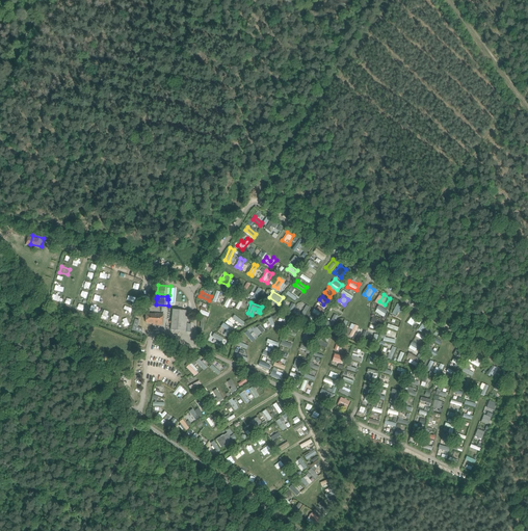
[(190,330),(195,332),(195,323),(190,322),(191,310),(177,308),(176,328),(190,330)]
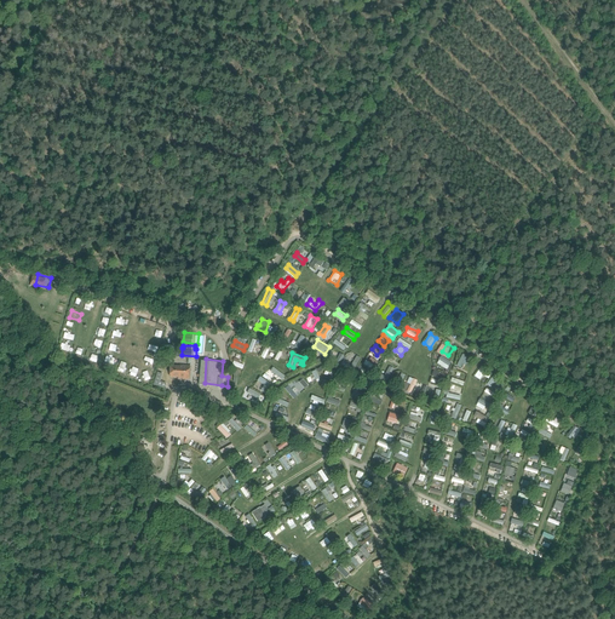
[(195,365),(185,364),(176,364),(176,374),(183,376),(183,377),(194,378),(195,365)]
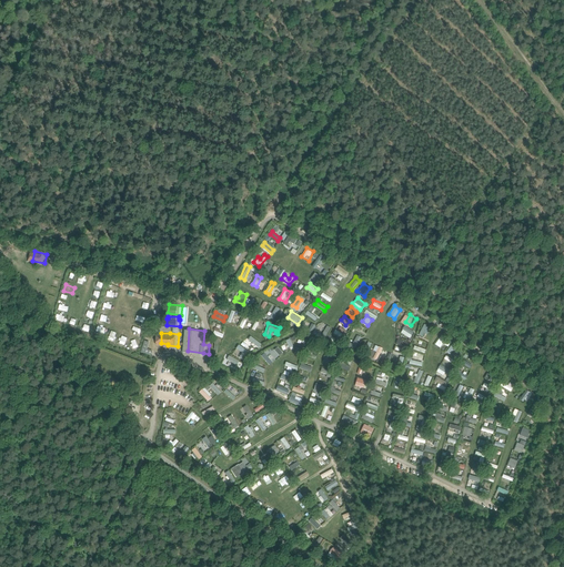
[(252,346),(258,343),(253,335),(249,337),(252,346)]
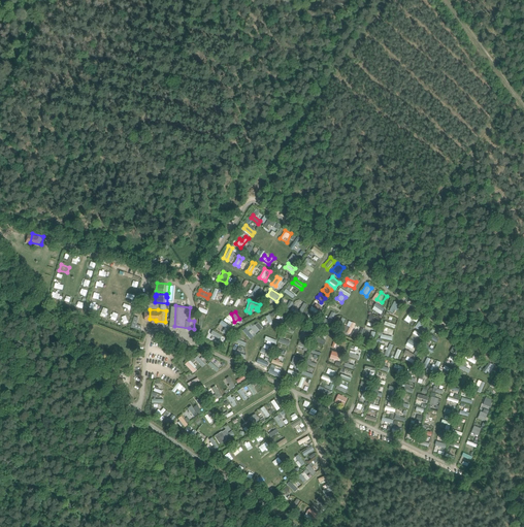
[(402,319),(406,323),(414,316),(410,313),(402,319)]
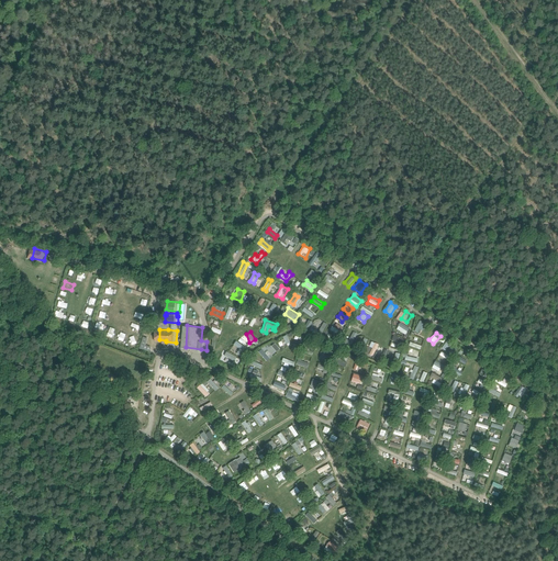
[(286,339),(287,344),(291,341),(288,334),(280,336),(282,340),(286,339)]
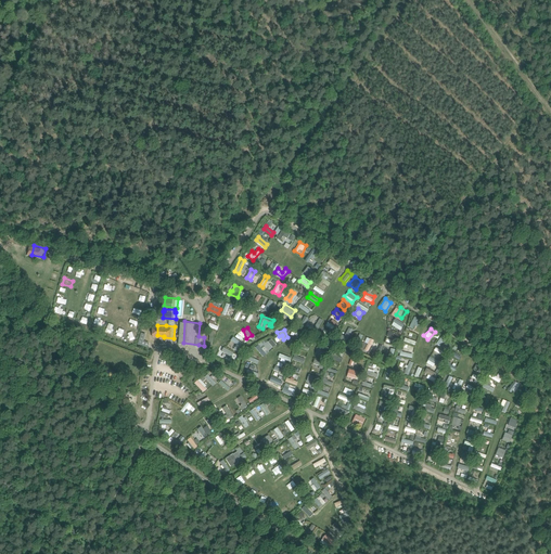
[(120,339),(123,334),(114,331),(112,336),(120,339)]
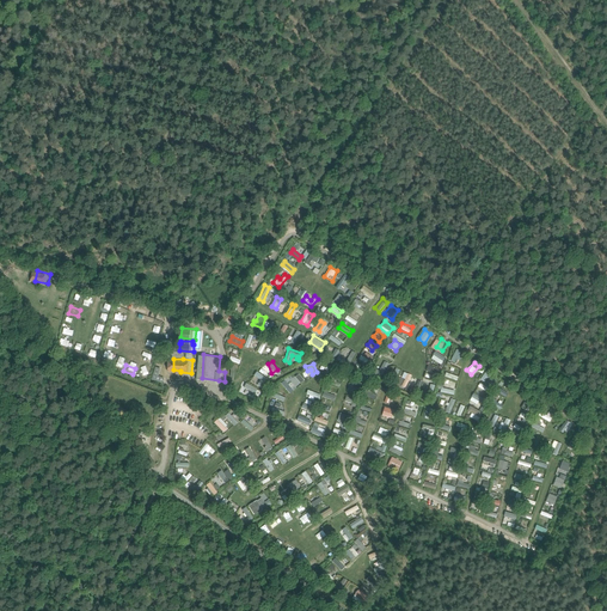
[(160,367),(157,378),(167,382),(169,378),(163,376),(165,368),(160,367)]
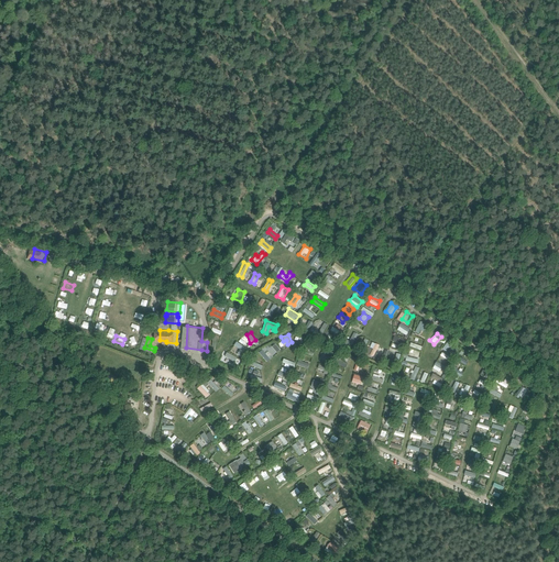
[(239,339),(234,343),(240,348),(237,352),(242,356),(249,348),(239,339)]
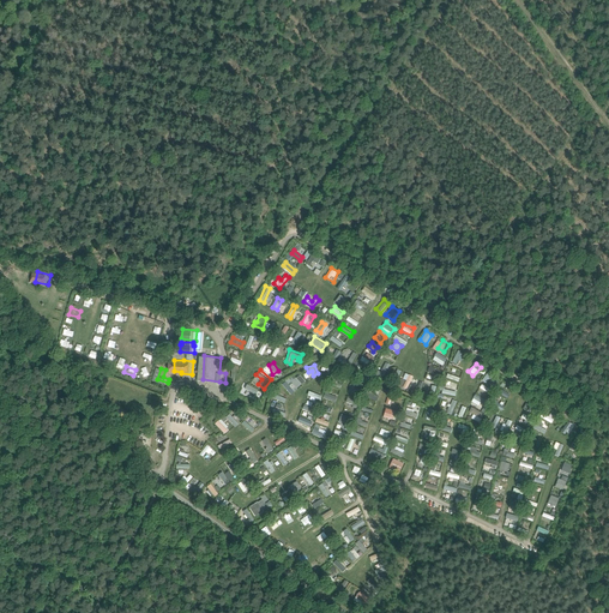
[(247,388),(245,392),(248,396),(251,392),(259,397),(263,391),(247,383),(245,386),(247,388)]
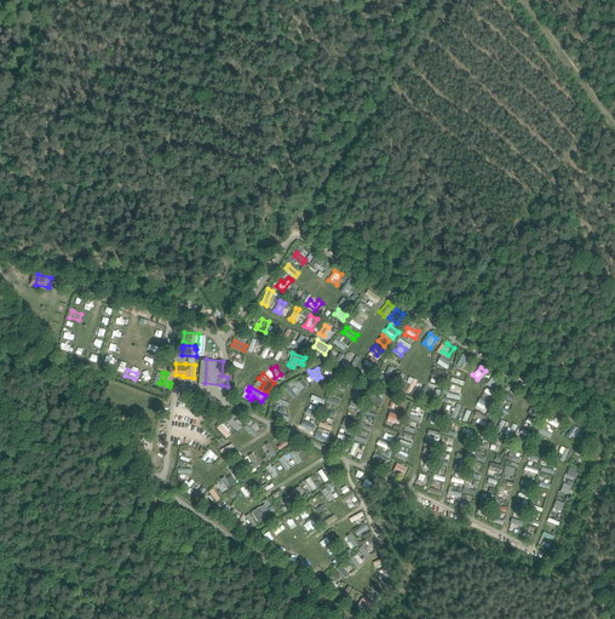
[(494,402),(496,393),(484,389),(481,399),(494,402)]
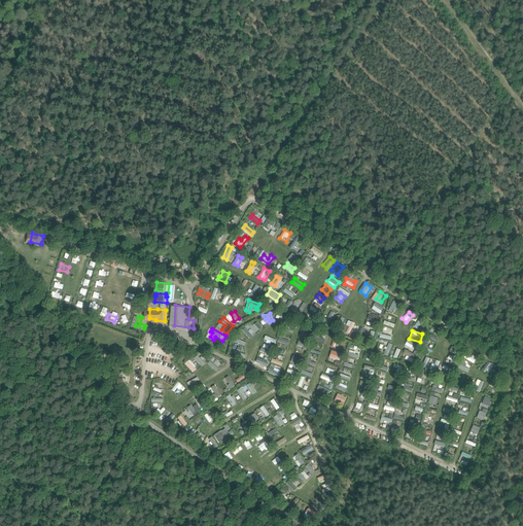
[(266,335),(264,342),(272,345),(274,338),(266,335)]
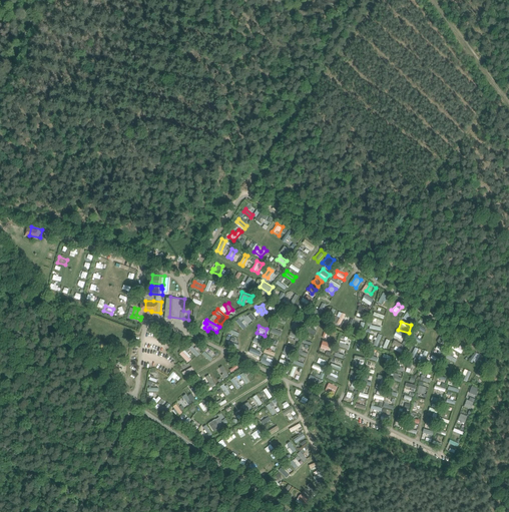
[(291,331),(289,338),(299,340),(300,334),(291,331)]
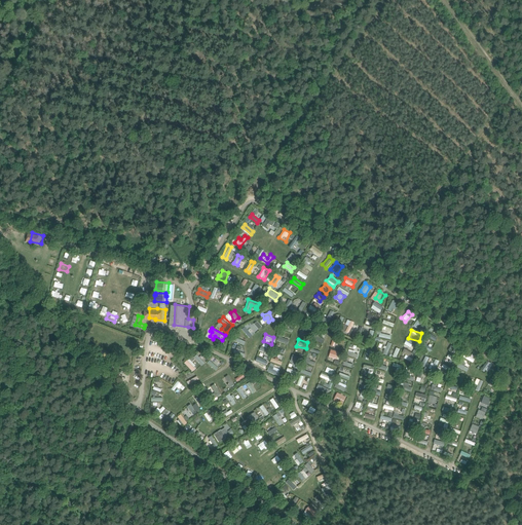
[(262,357),(264,353),(268,355),(270,348),(261,344),(257,354),(262,357)]
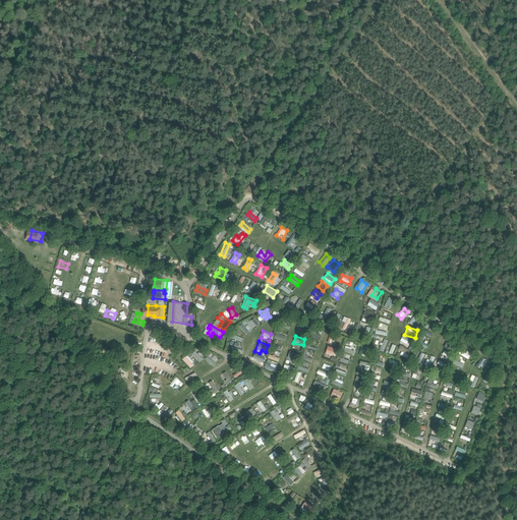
[(330,353),(337,355),(340,348),(332,346),(330,353)]
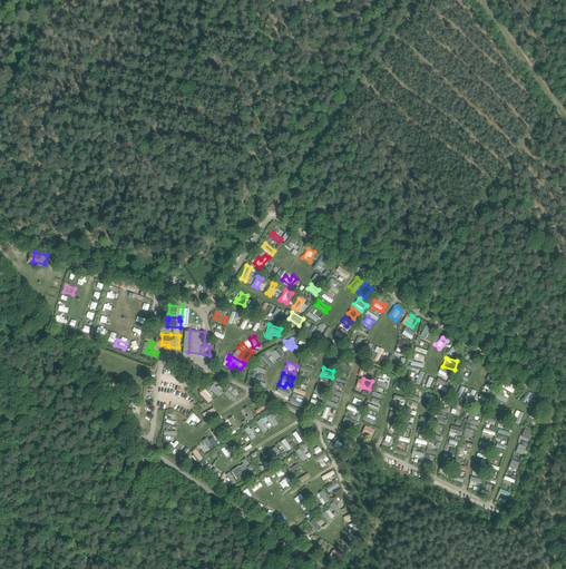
[(445,388),(447,382),(437,379),(435,384),(445,388)]
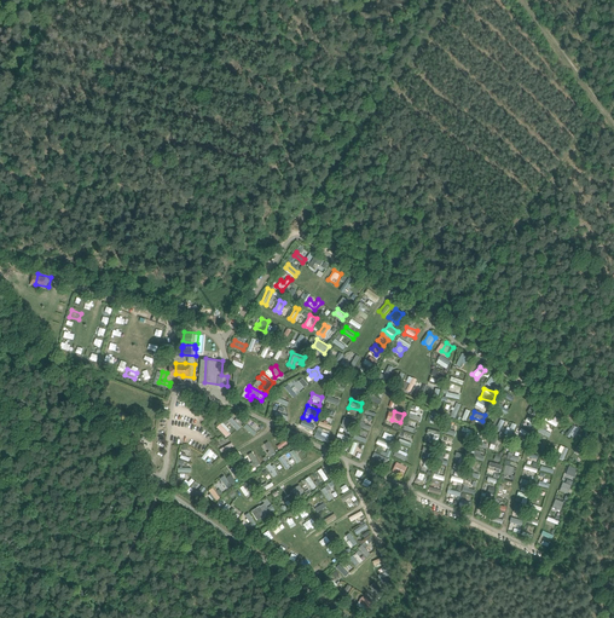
[(351,427),(354,417),(346,415),(342,423),(351,427)]
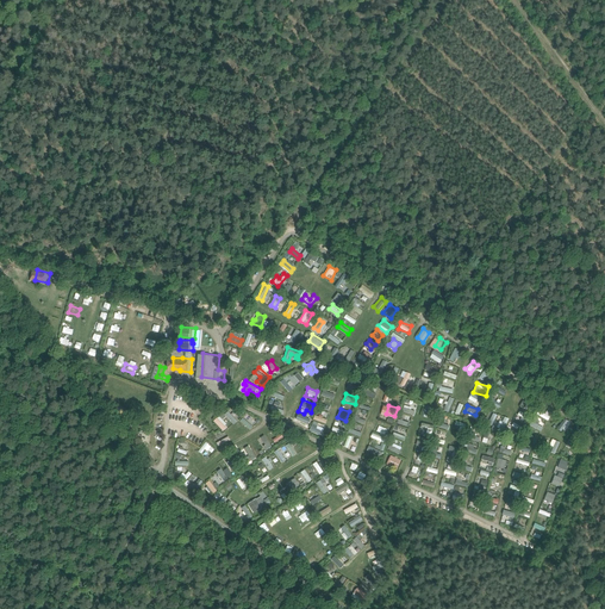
[(229,410),(224,415),(232,423),(237,420),(229,410)]
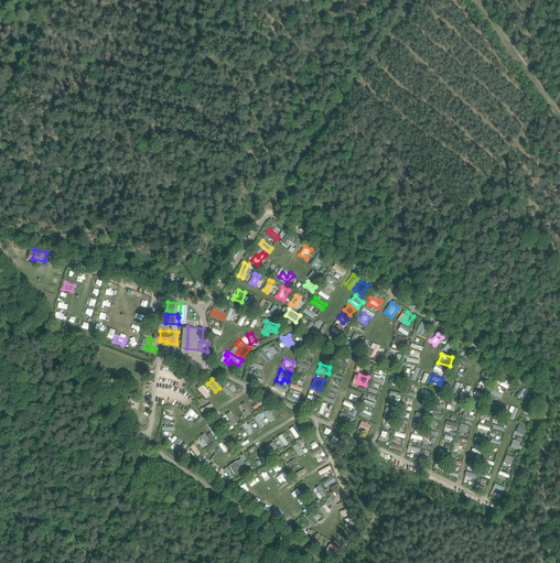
[(488,391),(492,387),(482,379),(478,385),(488,391)]
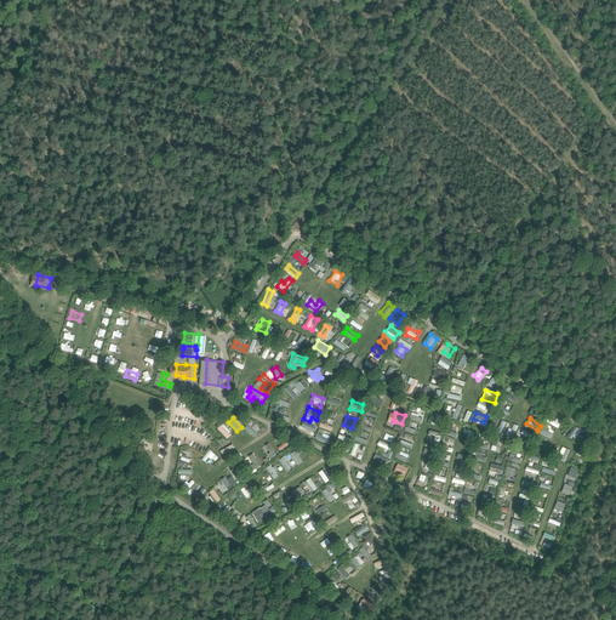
[(555,430),(559,425),(548,419),(546,424),(555,430)]
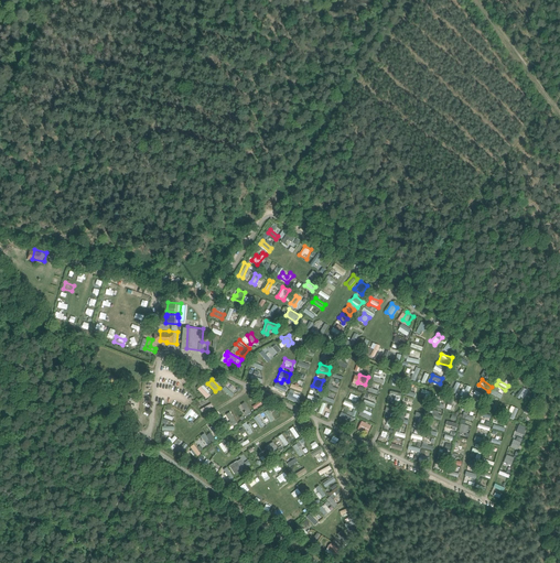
[(233,390),(225,385),(222,389),(229,396),(233,390)]
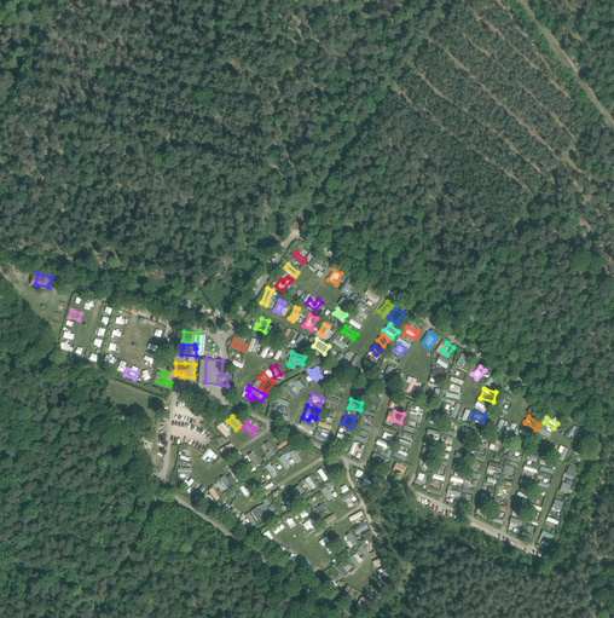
[(504,429),(504,431),(513,433),(514,423),(510,422),(508,431),(504,429)]
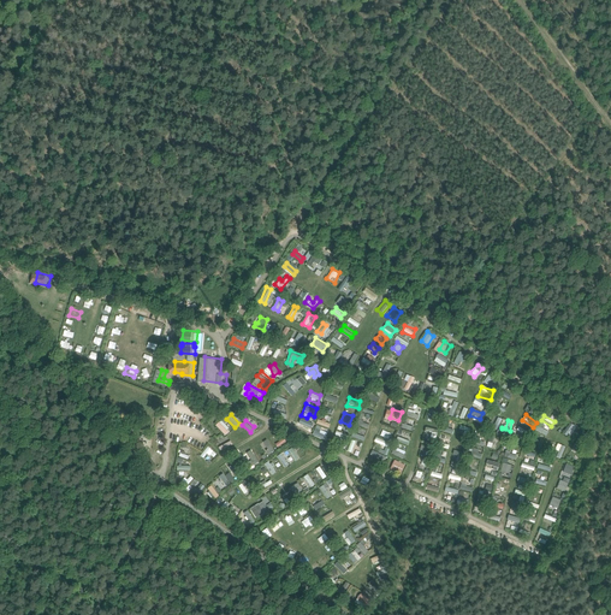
[(533,431),(545,437),(549,430),(535,424),(533,431)]
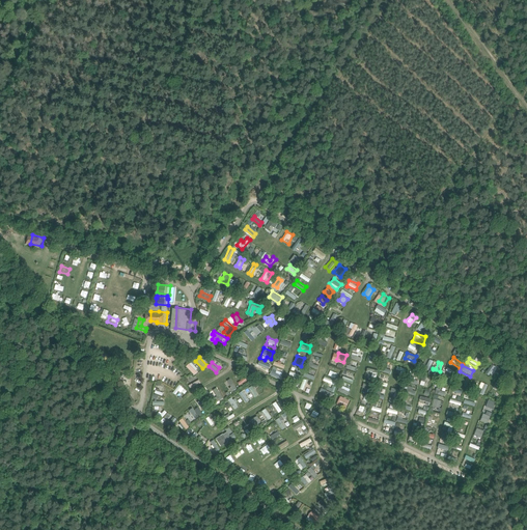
[(490,365),(484,372),(491,378),(496,369),(490,365)]
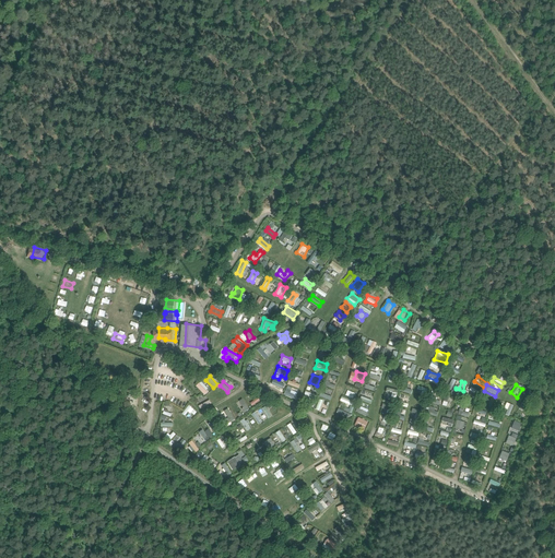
[(319,396),(330,400),(332,393),(321,390),(319,396)]
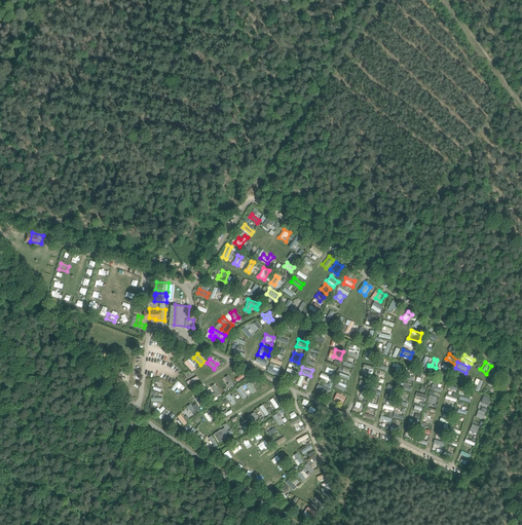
[(321,372),(320,378),(332,381),(333,375),(321,372)]
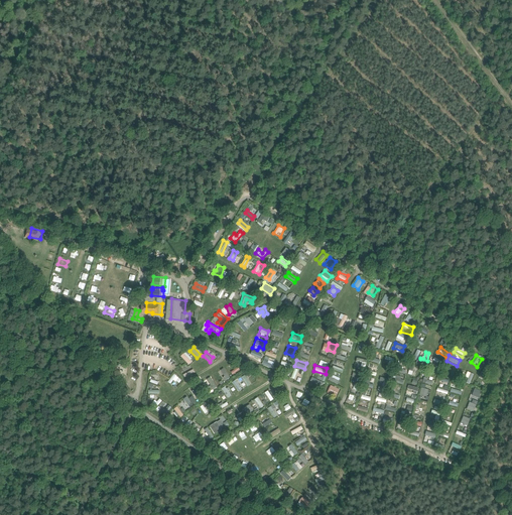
[(222,376),(224,380),(230,377),(225,367),(221,369),(225,375),(222,376)]
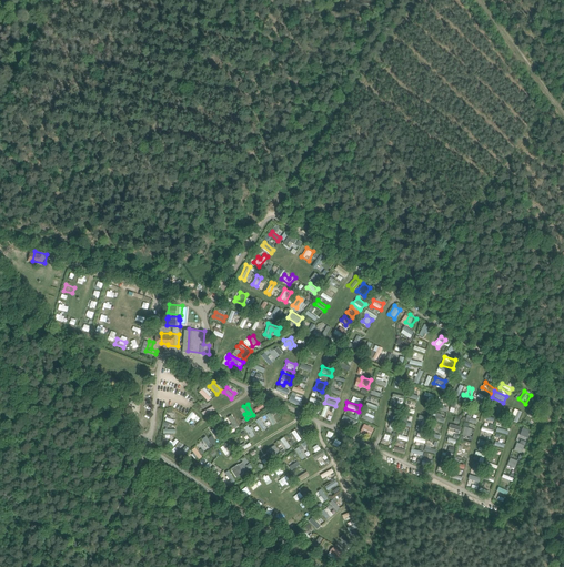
[(497,404),(493,412),(497,415),(503,407),(497,404)]
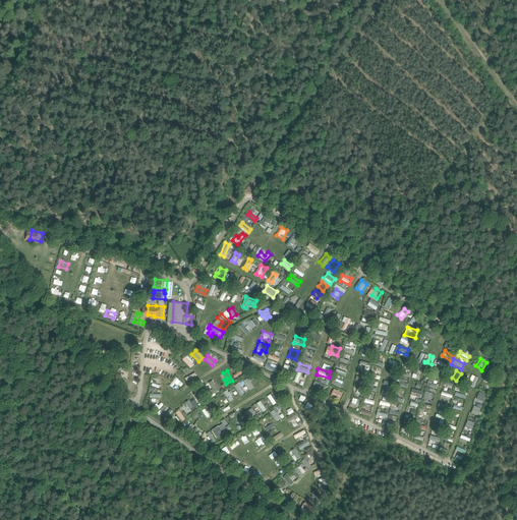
[(184,377),(186,381),(196,376),(194,371),(184,377)]
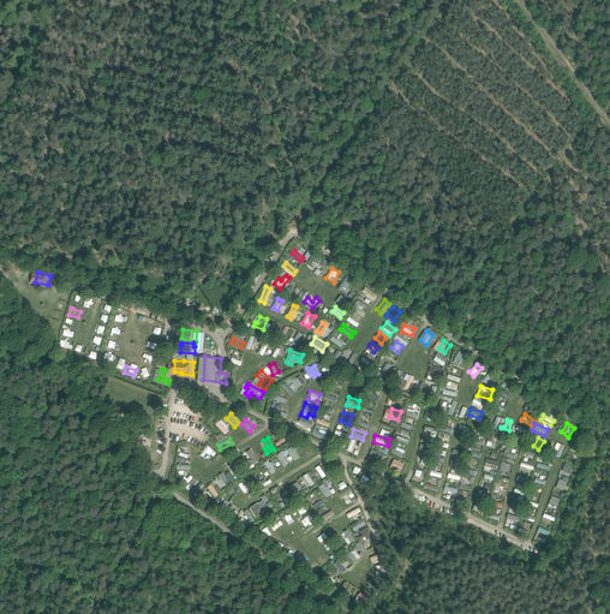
[(418,443),(418,463),(426,463),(426,454),(429,454),(429,443),(418,443)]
